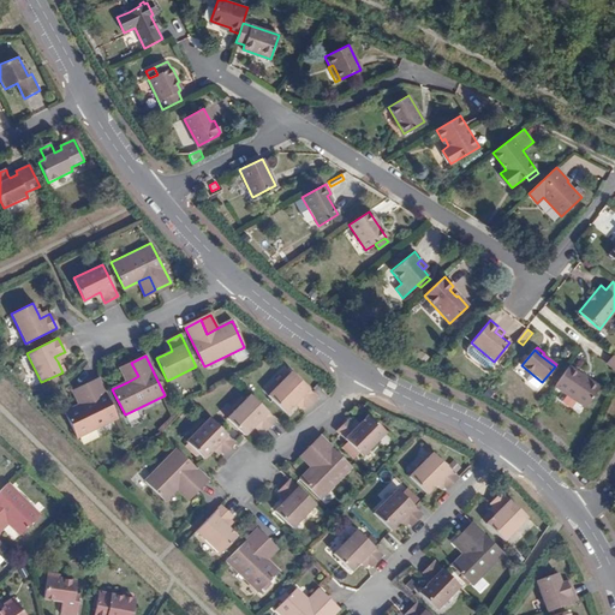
[(121,368),(127,382),(138,376),(131,363),(121,368)]
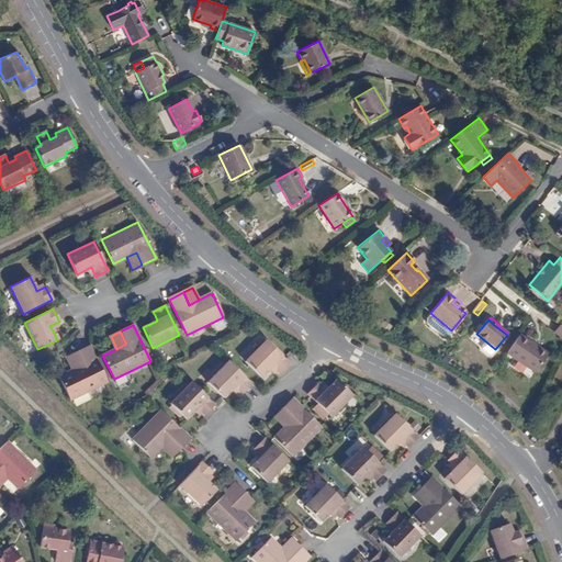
[(548,352),(520,334),(506,353),(534,372),(548,352)]
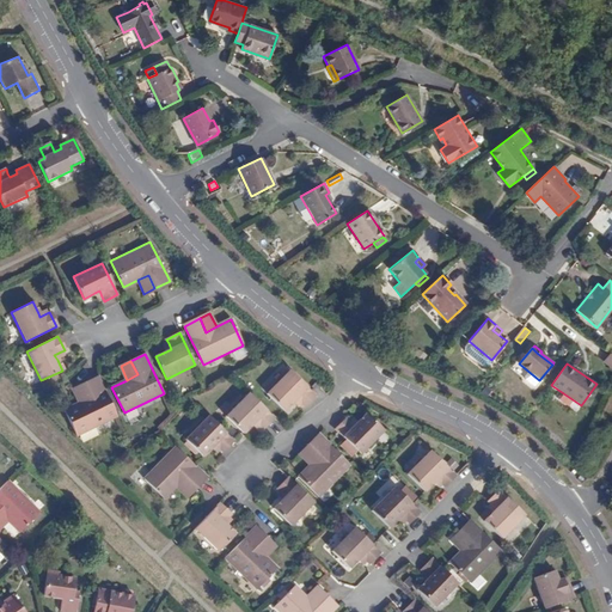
[(295,399),(301,404),(304,407),(314,396),(289,372),(267,395),(283,411),(293,402),(295,399)]
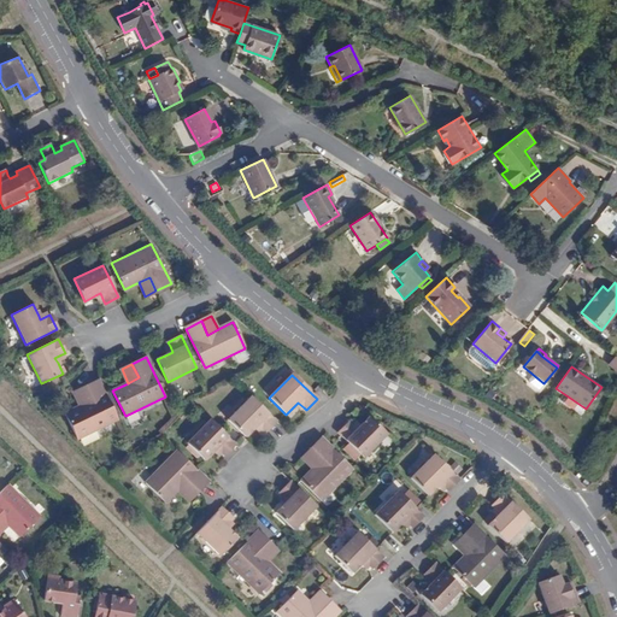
[(78,439),(118,419),(99,380),(84,387),(90,400),(81,405),(65,413),(78,439)]
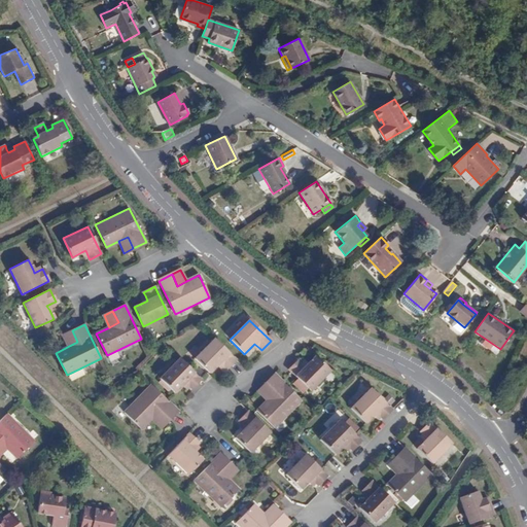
[(63,335),(69,346),(77,342),(72,330),(63,335)]
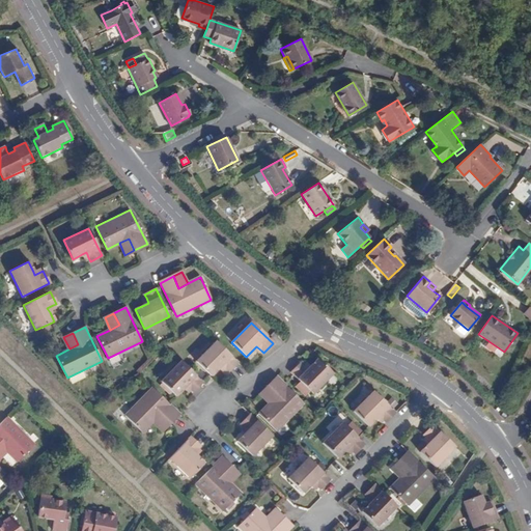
[(228,372),(239,363),(217,341),(196,362),(211,376),(218,369),(221,365),(226,370),(228,372)]
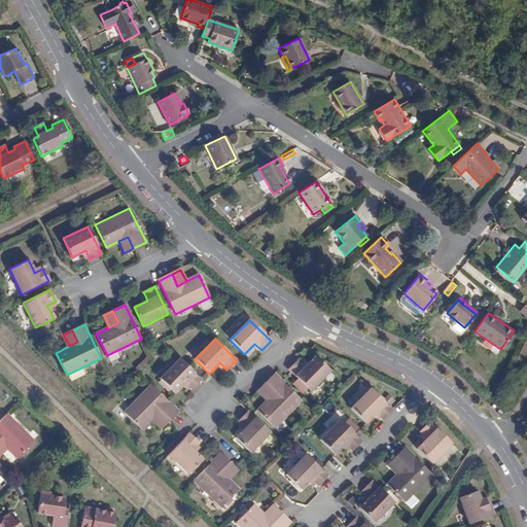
[(306,366),(302,362),(299,359),(289,370),(311,390),(330,371),(316,356),(308,363),(306,366)]
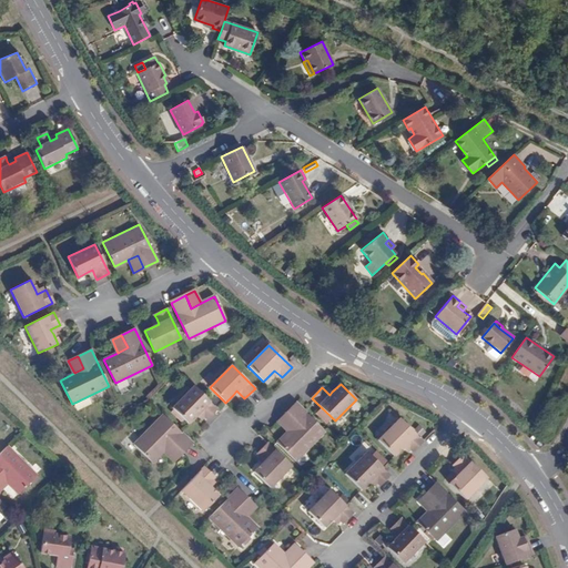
[(205,421),(216,409),(193,386),(172,408),(188,424),(195,416),(199,413),(203,417),(205,421)]
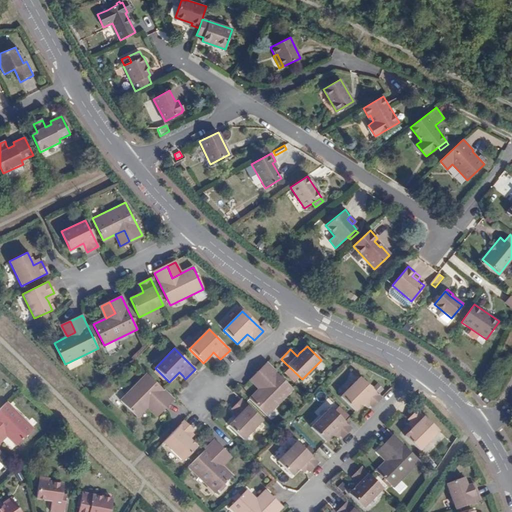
[(293,389),(270,366),(267,363),(257,373),(266,382),(259,389),(250,399),(267,415),(293,389)]
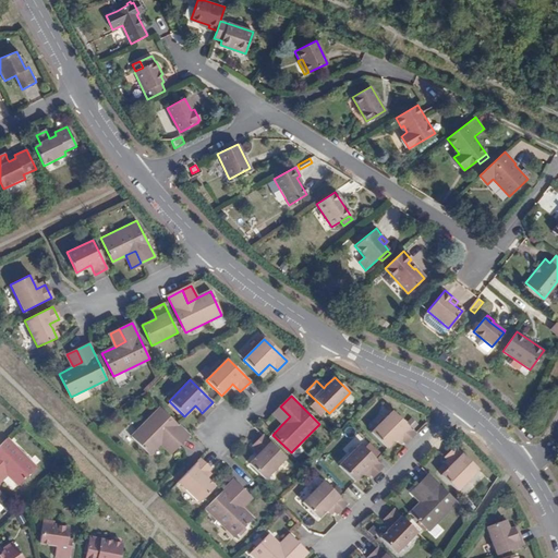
[(273,414),(282,424),(290,416),(280,407),(273,414)]
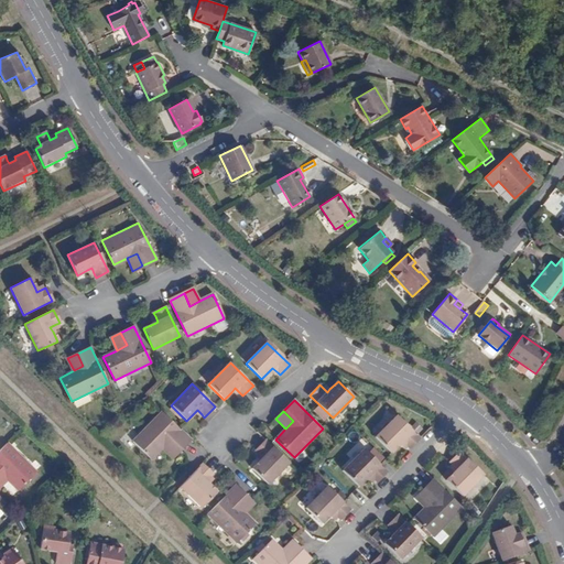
[(191,440),(162,412),(133,441),(152,459),(162,448),(170,442),(180,451),(191,440)]
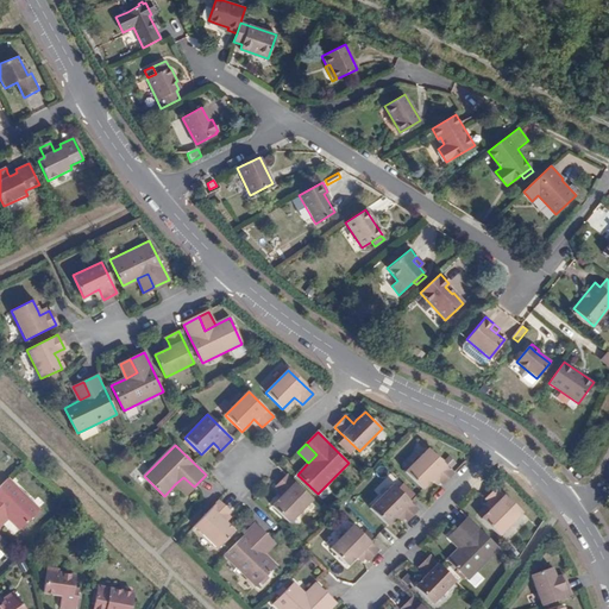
[(433,476),(438,482),(441,484),(452,472),(427,447),(405,471),(421,488),(429,479),(433,476)]
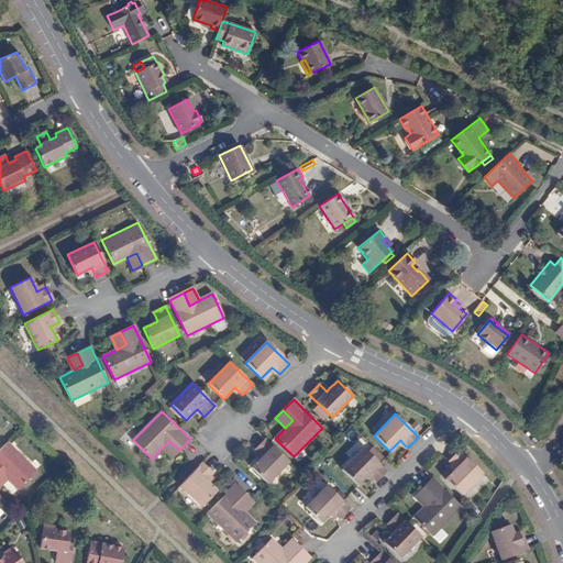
[(288,462),(265,440),(256,449),(257,451),(263,456),(260,460),(252,467),(267,483),(288,462)]
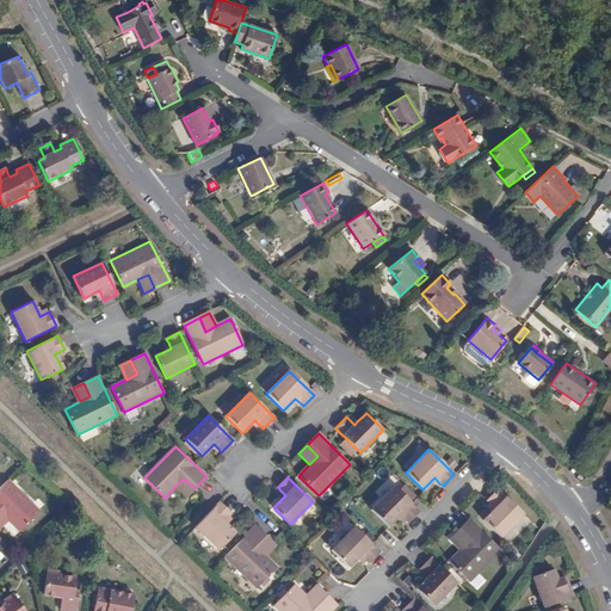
[(184,479),(176,486),(186,497),(195,488),(184,479)]
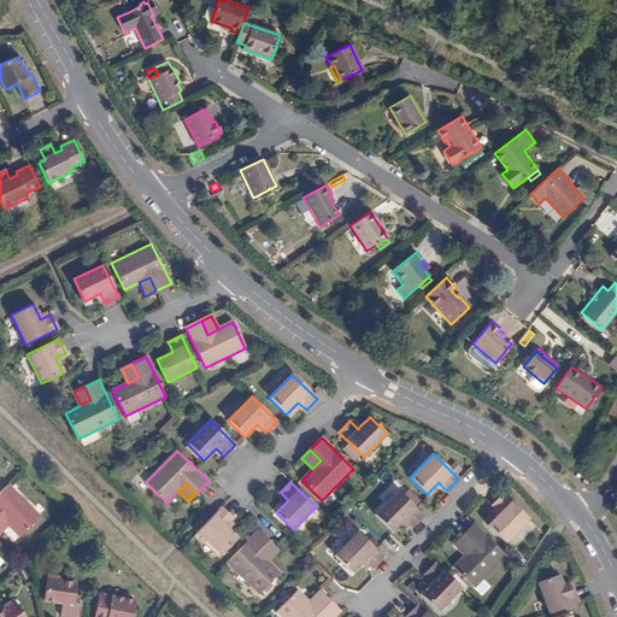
[(40,518),(7,486),(0,492),(0,518),(7,527),(19,539),(40,518)]
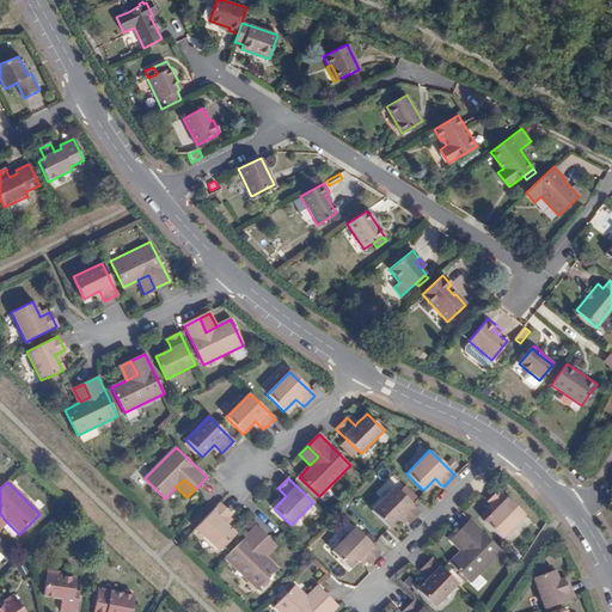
[(399,514),(405,520),(408,522),(420,510),(395,487),(371,509),(387,526),(396,518),(399,514)]
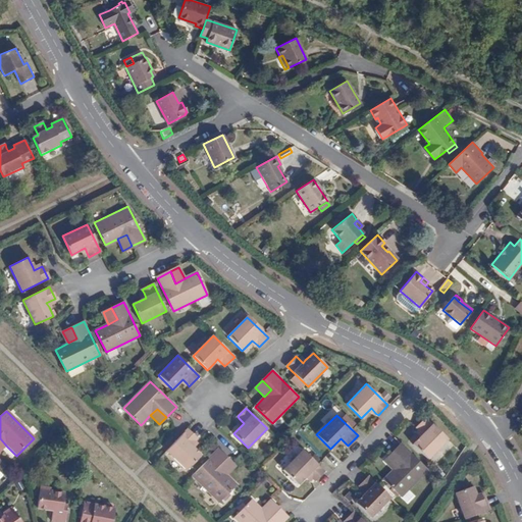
[(419,451),(423,456),(427,459),(447,438),(425,418),(416,428),(418,429),(422,434),(419,437),(412,445),(419,451)]
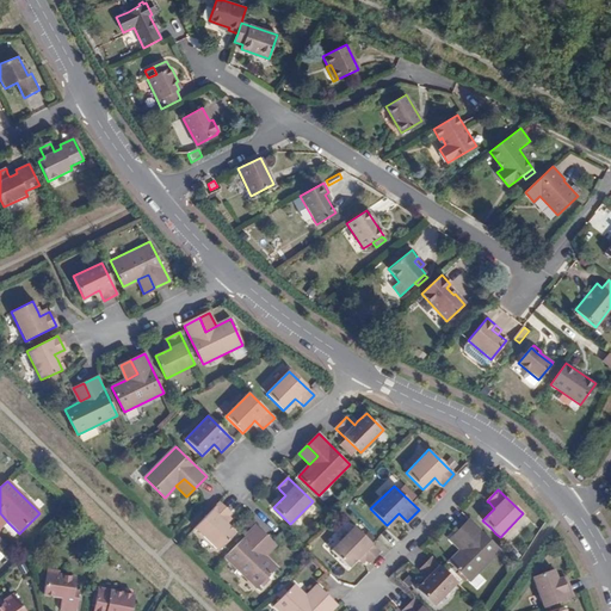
[(218,504),(195,528),(217,550),(234,534),(224,525),(221,522),(227,517),(229,514),(218,504)]
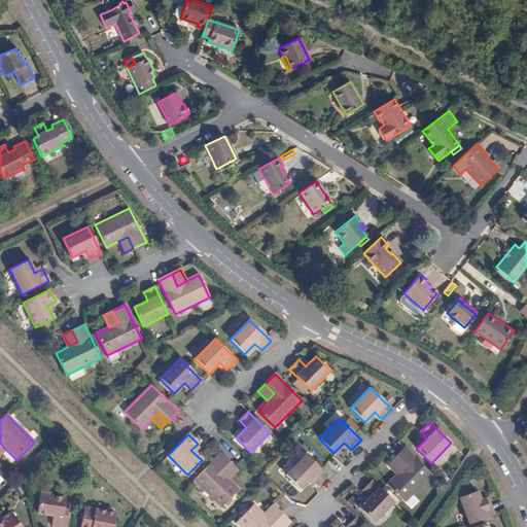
[(405,501),(431,475),(405,448),(394,458),(403,467),(396,473),(387,485),(405,501)]
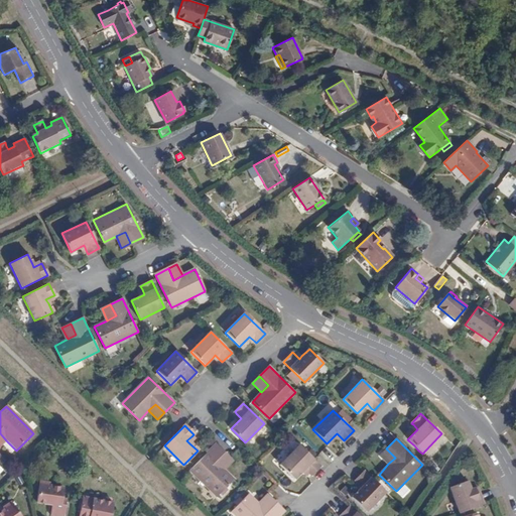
[(215,444),(189,471),(216,497),(233,480),(223,470),(216,464),(225,455),(215,444)]
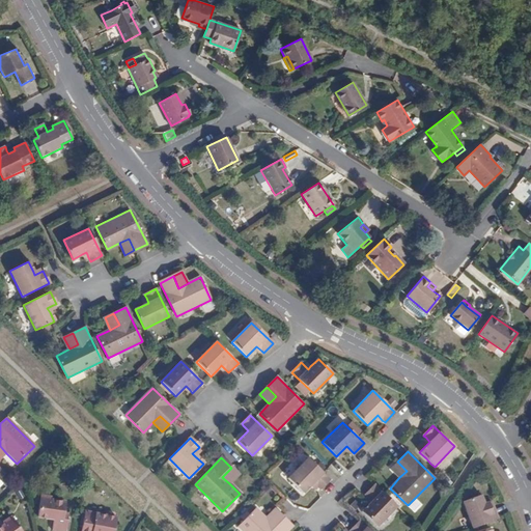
[(311,482),(316,486),(319,490),(329,479),(307,457),(287,478),(301,493),(309,484),(311,482)]
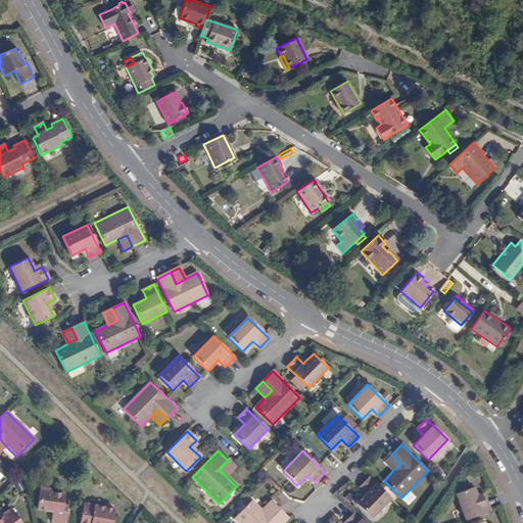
[(385,462),(393,470),(400,464),(391,455),(385,462)]
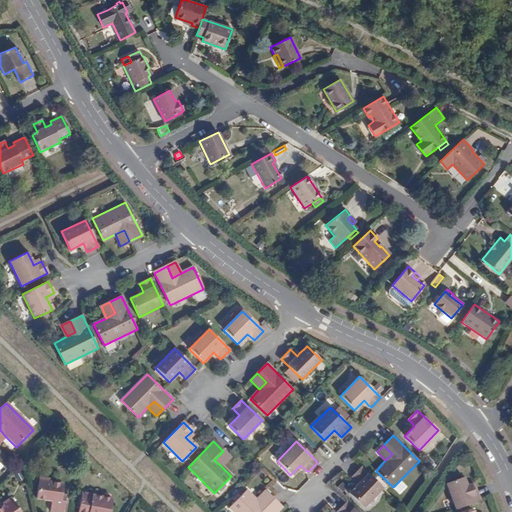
[(214,460),(221,466),(229,457),(223,451),(214,460)]
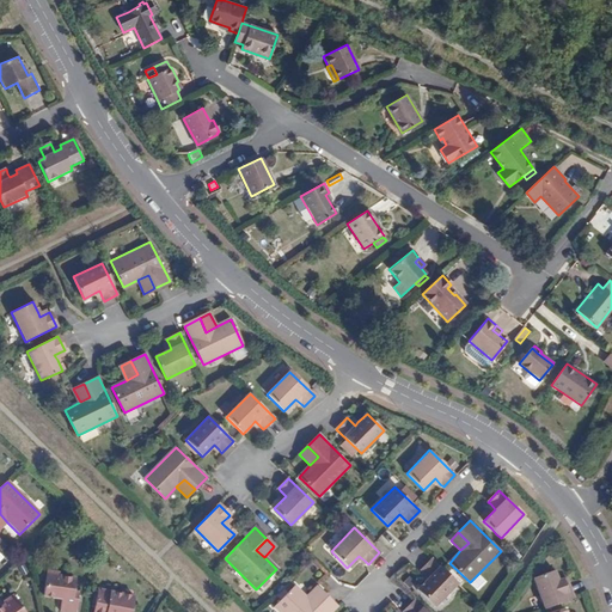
[(434,606),(457,583),(432,558),(421,569),(423,571),(429,577),(426,581),(417,589),(434,606)]
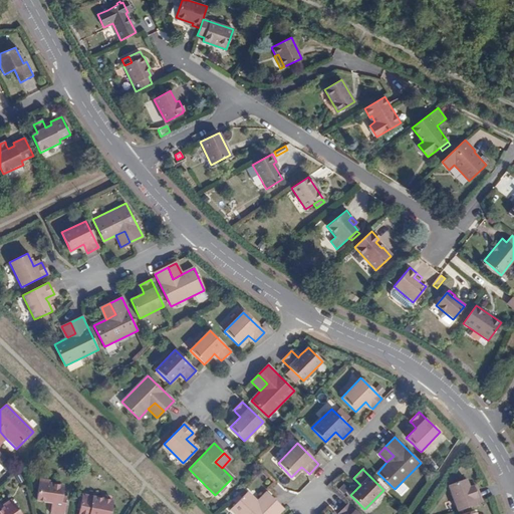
[(53,500),(52,503),(50,513),(56,513),(63,513),(66,497),(61,496),(63,486),(49,484),(49,481),(39,479),(36,500),(47,502),(47,499),(53,500)]
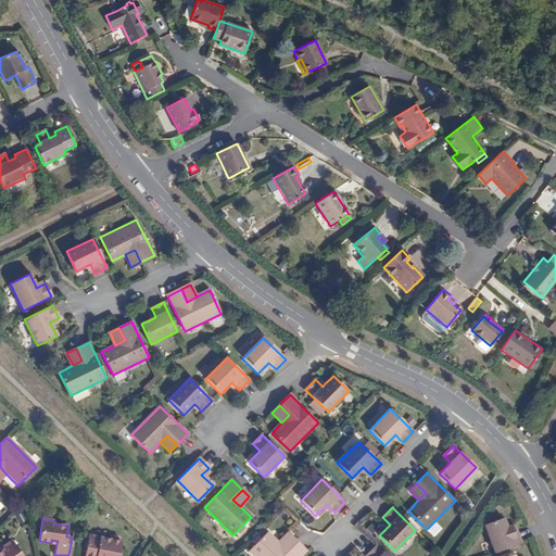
[(494,554),(519,544),(515,530),(512,531),(509,527),(506,528),(502,519),(483,526),(494,554)]
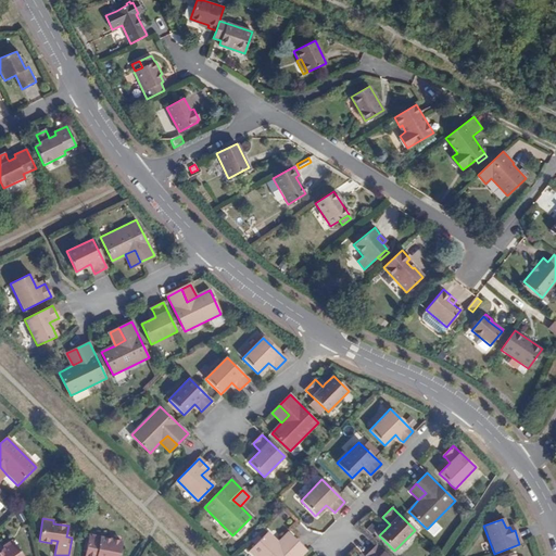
[(249,552),(253,555),(301,555),(306,552),(294,540),(285,551),(277,543),(267,533),(249,552)]
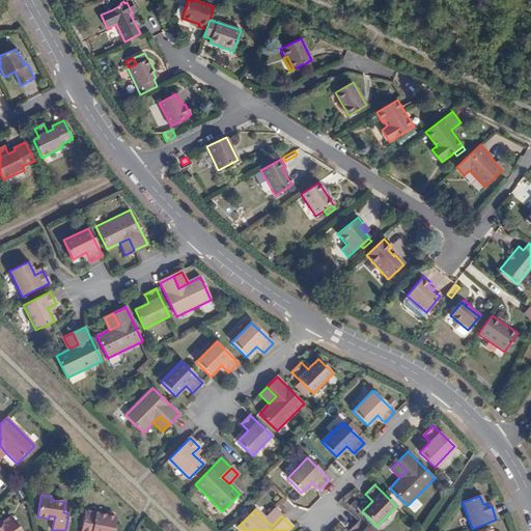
[(274,509),(264,519),(272,526),(281,515),(274,509)]
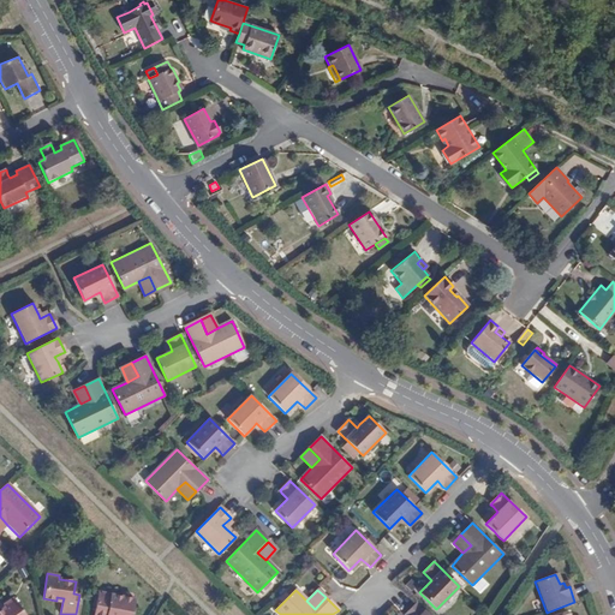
[(131,614),(133,608),(124,605),(125,598),(97,593),(93,614),(131,614)]
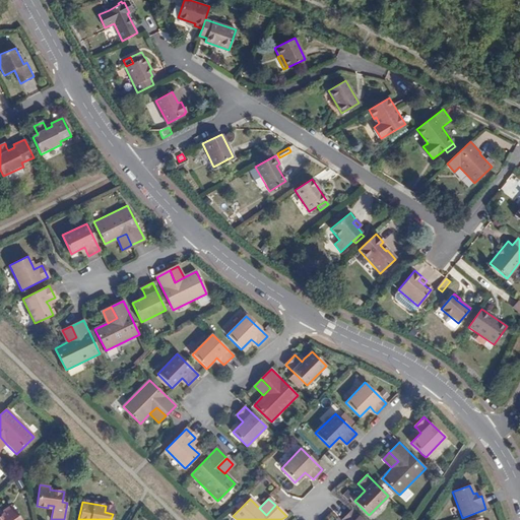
[(21,519),(11,504),(2,510),(4,512),(0,515),(0,519),(21,519)]
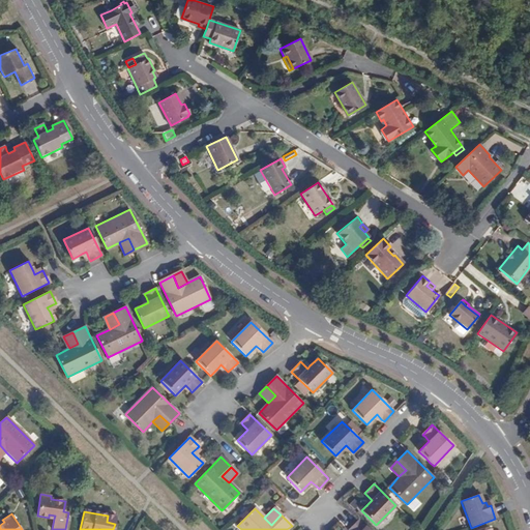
[(369,529),(358,520),(349,529),(350,529),(369,529)]
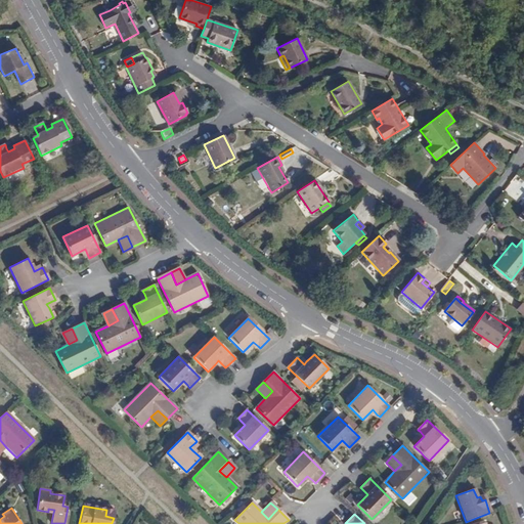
All buildings are outlined.
